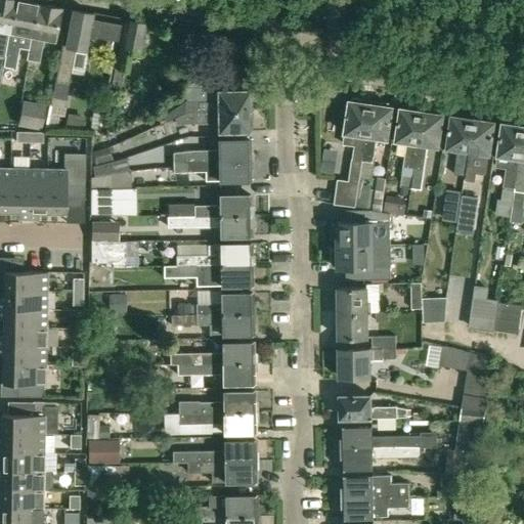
[(0,0),(0,82),(2,66),(4,55),(14,0),(0,0)]
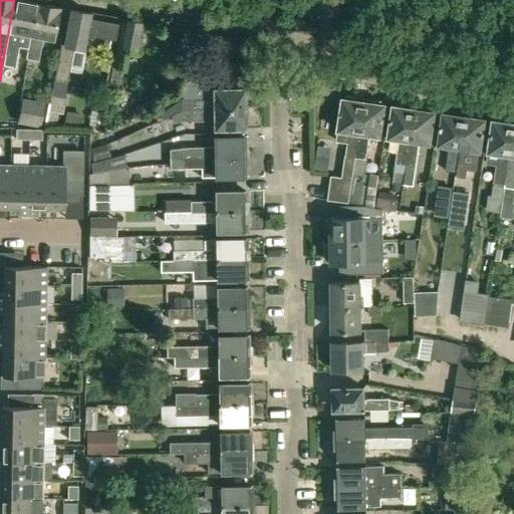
[(14,0),(4,54),(2,64),(11,66),(11,67),(15,68),(18,46),(28,48),(30,35),(36,3),(18,0),(14,0)]
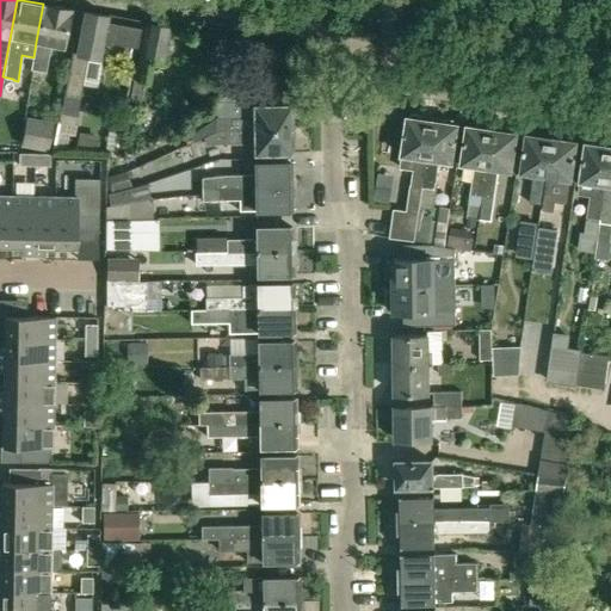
[(71,10),(43,4),(36,42),(34,57),(31,69),(45,72),(50,45),(63,48),(71,10)]
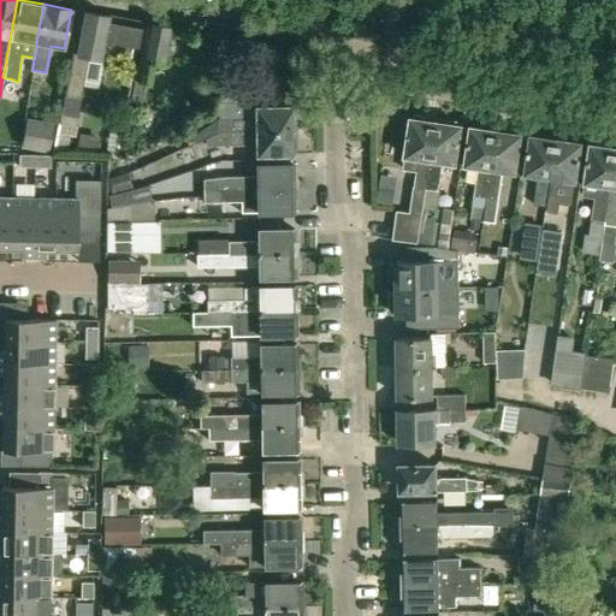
[(72,52),(60,114),(78,117),(84,86),(89,57),(100,58),(104,40),(122,43),(128,45),(120,84),(131,86),(138,46),(142,22),(107,17),(84,12),(77,52),(72,52)]
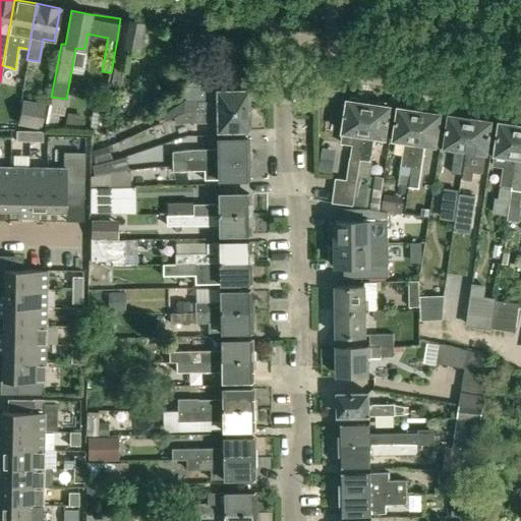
[(139,53),(146,23),(124,19),(112,84),(122,87),(129,51),(139,53)]
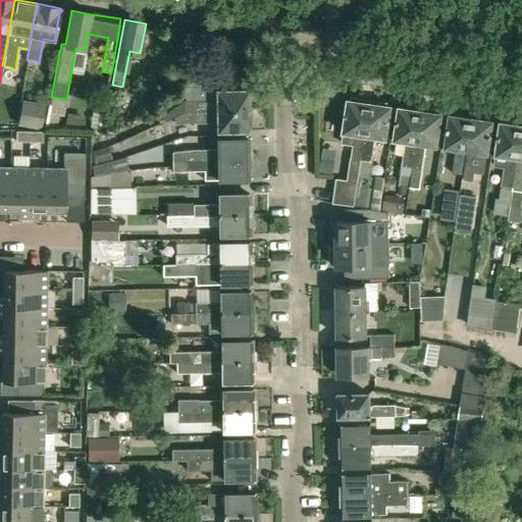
[(235,87),(235,73),(207,70),(197,77),(197,88),(235,87)]
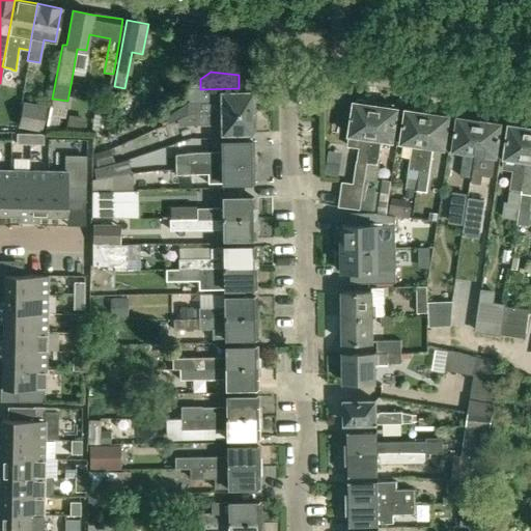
[(194,112),(254,112),(254,104),(251,102),(251,90),(220,91),(221,102),(188,103),(173,108),(176,119),(191,112),(194,112)]
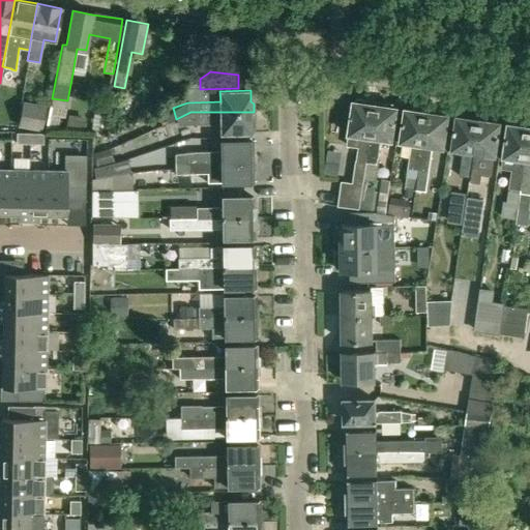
[(366,163),(376,105),(367,104),(367,101),(359,99),(359,102),(353,101),(347,146),(358,148),(356,160),(354,173),(364,175),(366,163)]
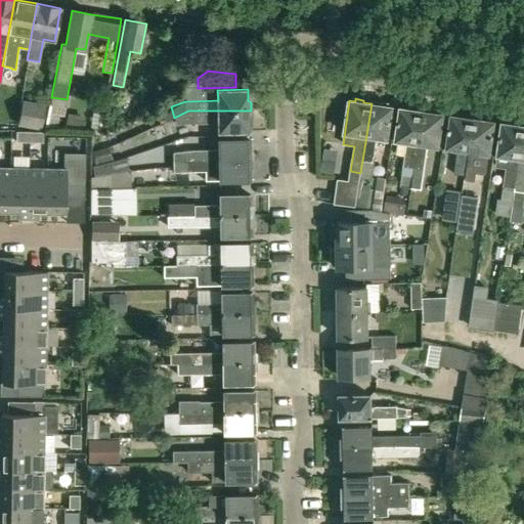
[(22,102),(17,125),(40,130),(45,106),(22,102)]
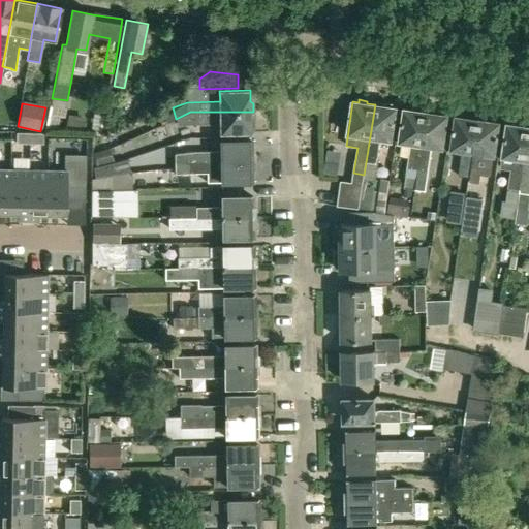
[(383,106),(375,104),(366,162),(377,164),(381,139),(392,142),(397,107),(392,107),(392,104),(383,103),(383,106)]
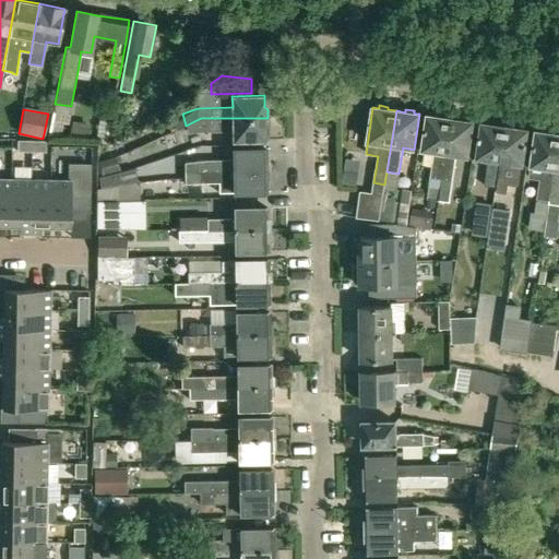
[(428,115),(423,151),(435,152),(430,178),(442,180),(452,119),(443,118),(443,115),(433,114),(432,116),(428,115)]
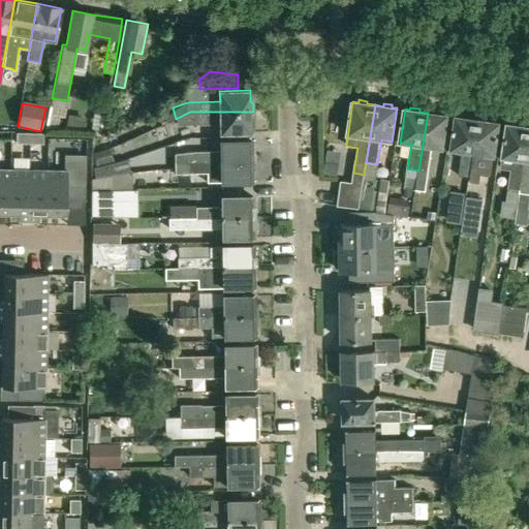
[(253,112),(193,112),(190,112),(176,119),(178,123),(220,123),(220,133),(251,132),(251,122),(253,120),(253,112)]
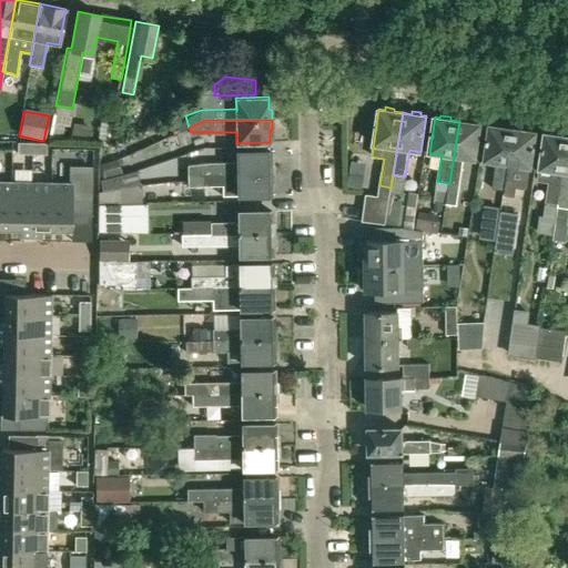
[(449,183),(460,184),(464,158),(476,160),(482,124),(476,123),(476,121),(467,120),(466,122),(459,121),(449,183)]
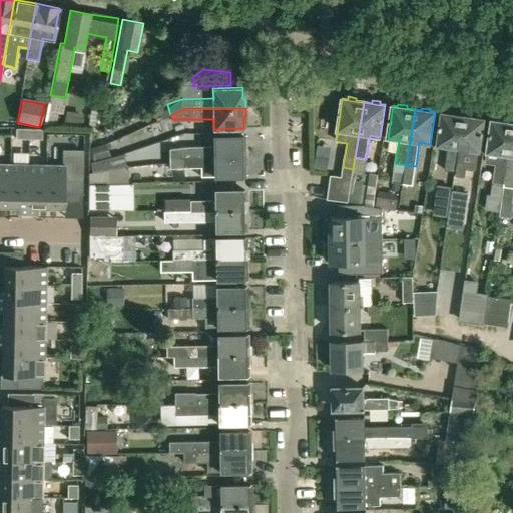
[(445,170),(455,172),(463,116),(456,115),(457,113),(448,112),(448,114),(442,113),(437,145),(449,146),(445,170)]
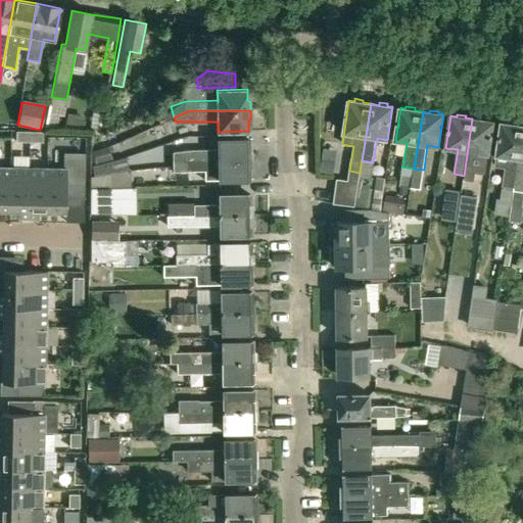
[(480,120),(472,119),(464,176),(463,180),(474,181),(475,173),(485,175),(488,154),(493,122),(489,121),(489,119),(480,117),(480,120)]
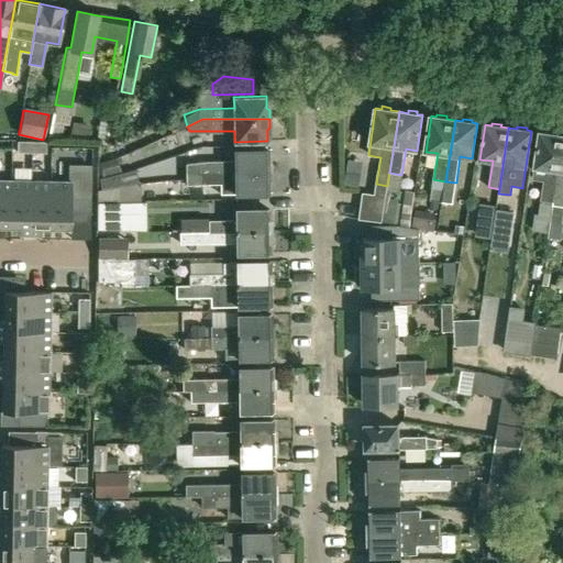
[(540,200),(553,202),(562,138),(562,135),(554,134),(555,132),(545,131),(545,133),(540,132),(534,167),(536,167),(533,179),(543,180),(540,200)]
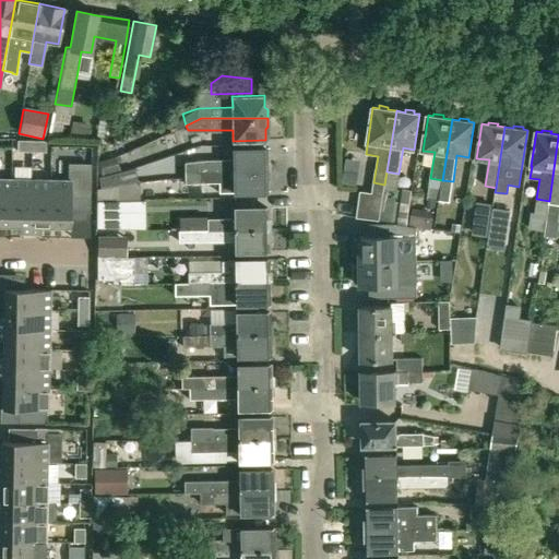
[(558,219),(558,215),(558,137),(549,201),(549,202),(548,214),(547,218),(558,219)]
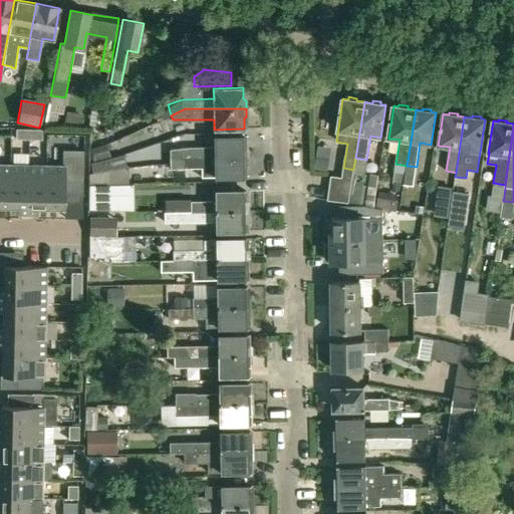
[(16,130),(15,136),(15,140),(28,140),(29,130),(16,130)]
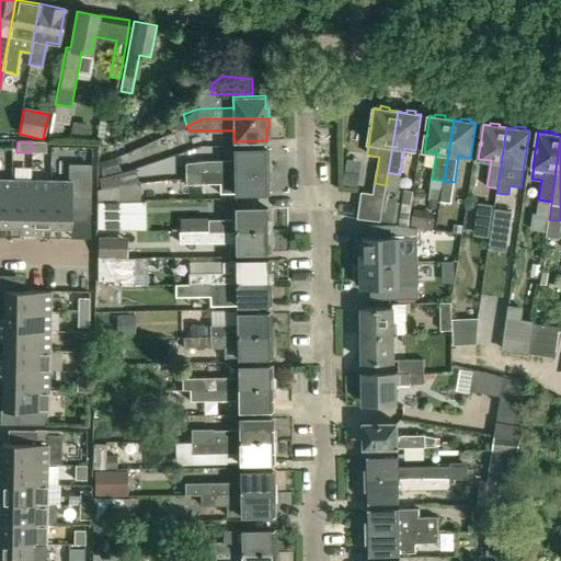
[(45,152),(46,141),(32,141),(31,152),(45,152)]
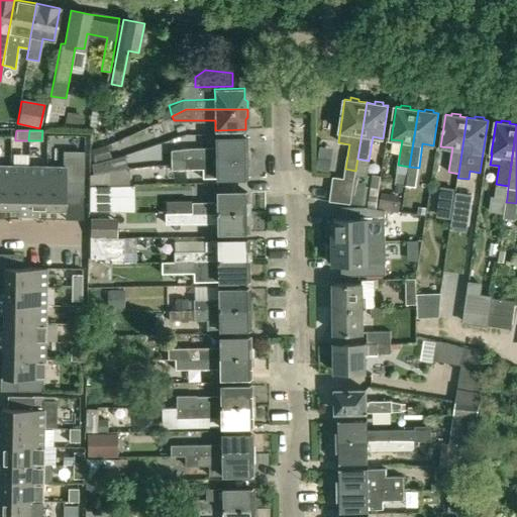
[(171,150),(171,159),(248,158),(248,149),(245,148),(245,137),(215,137),(215,147),(190,148),(171,150)]
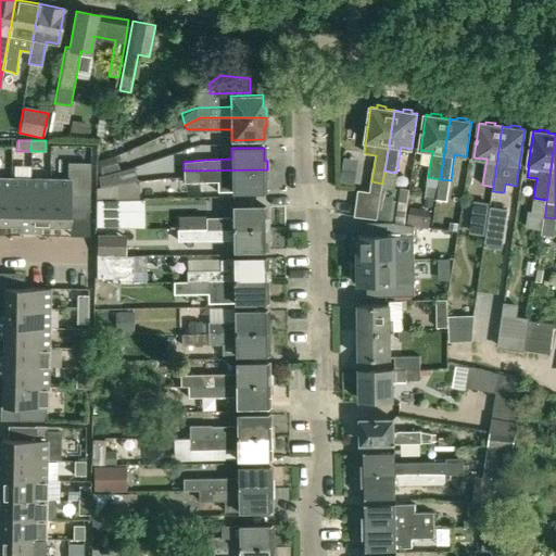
[(115,154),(98,160),(102,175),(119,171),(115,154)]
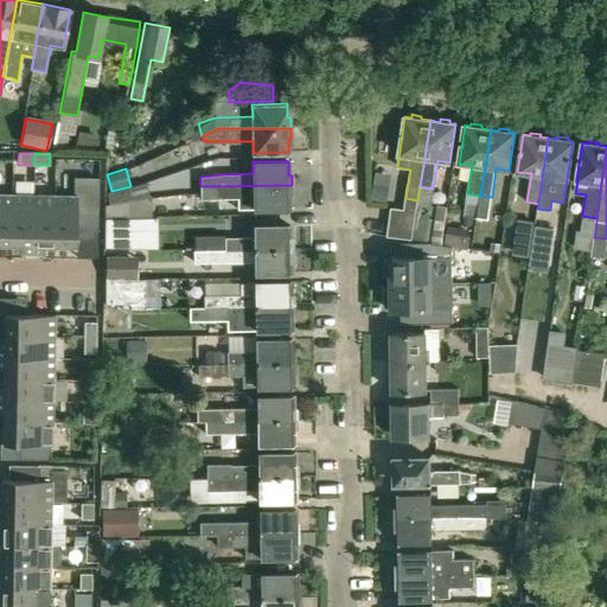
[(55,196),(53,246),(57,246),(76,246),(76,228),(97,228),(98,179),(76,179),(75,196),(58,196),(55,196)]
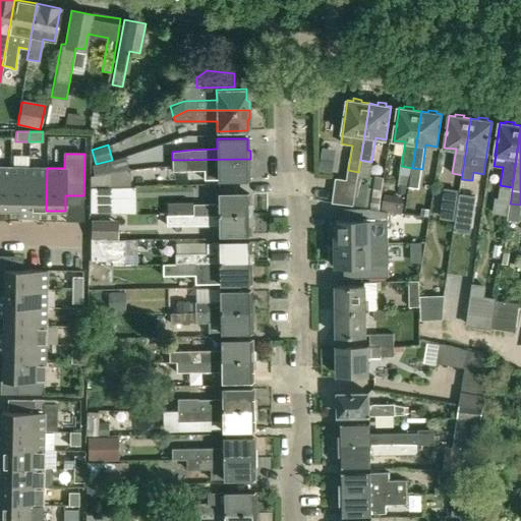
[(172,160),(172,166),(172,171),(192,170),(204,170),(204,179),(218,179),(248,179),(248,169),(250,167),(250,159),(172,160)]
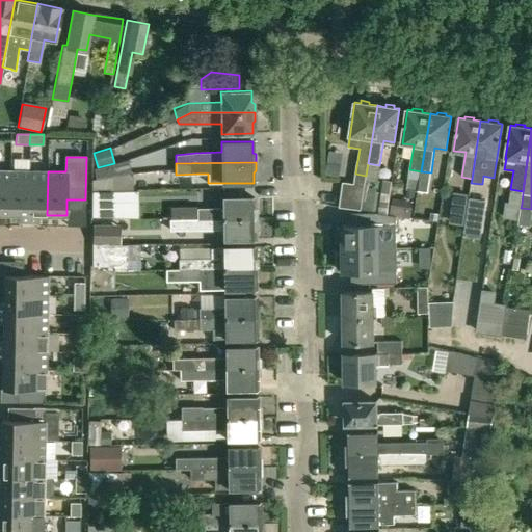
[(0,214),(9,214),(10,170),(0,170),(0,214)]
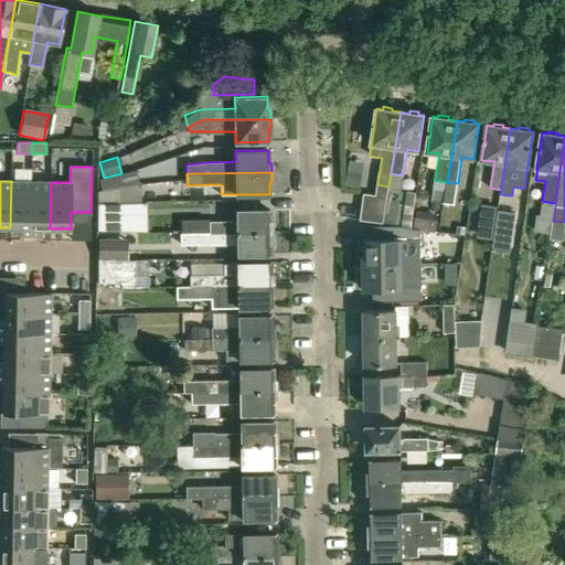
[(11,181),(10,227),(13,227),(20,228),(19,237),(30,237),(30,234),(31,182),(14,181),(11,181)]
